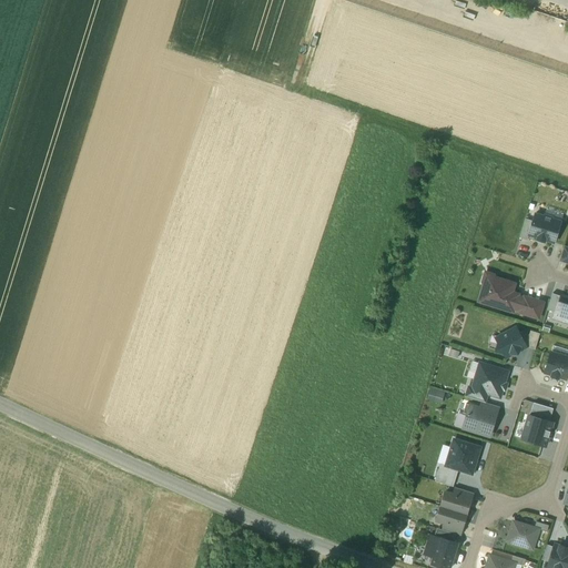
[(544,216),(535,214),(533,221),(528,235),(529,235),(538,237),(537,240),(545,243),(546,240),(555,243),(561,222),(551,220),(553,217),(545,215),(544,216)]
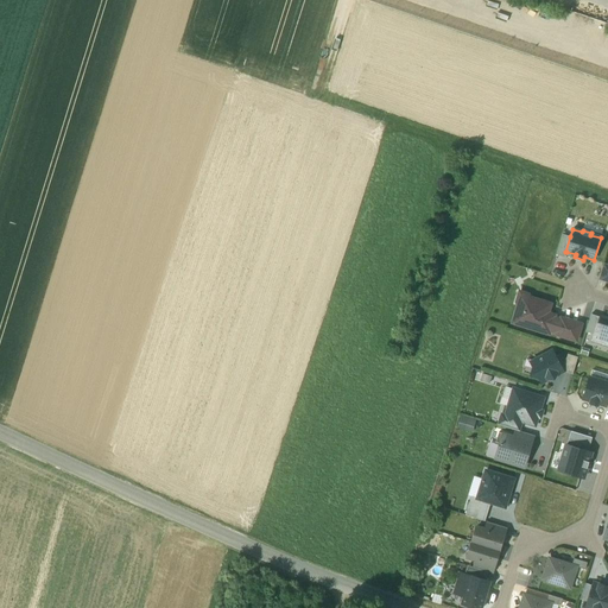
[(563,234),(556,254),(564,258),(567,252),(565,252),(570,236),(563,234)]
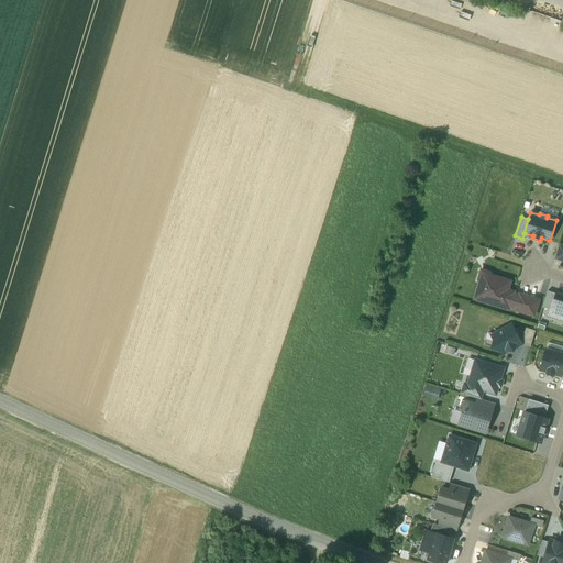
[(509,282),(490,276),(488,280),(481,282),(475,298),(508,308),(509,306),(517,308),(520,297),(512,294),(512,293),(507,290),(509,282)]
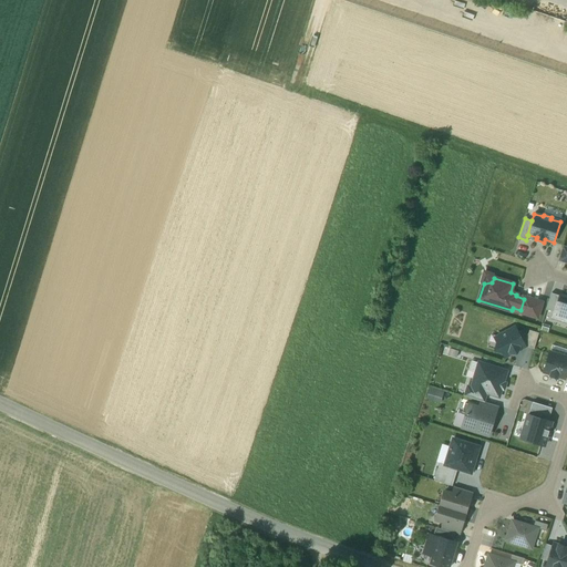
[(546,309),(555,312),(559,298),(560,296),(552,294),(546,309)]
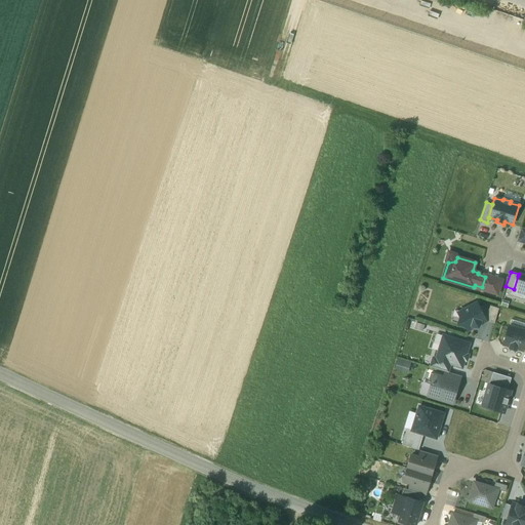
[(482,287),(481,288),(497,293),(501,280),(485,276),(485,277),(482,287)]
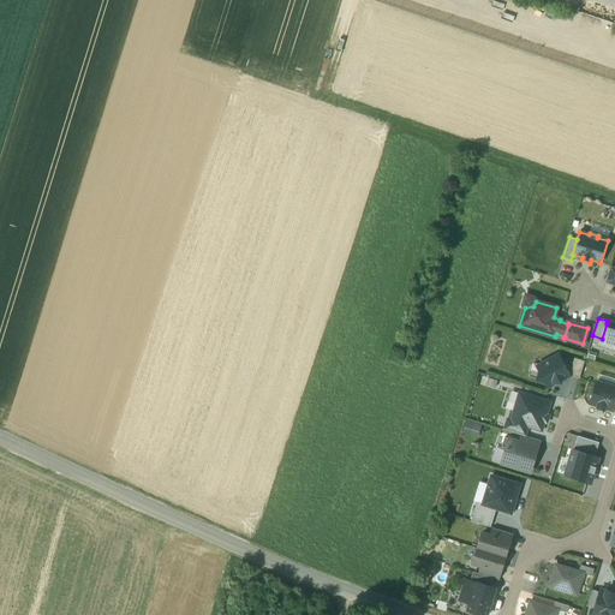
[(599,345),(614,348),(614,324),(607,323),(602,339),(599,345)]
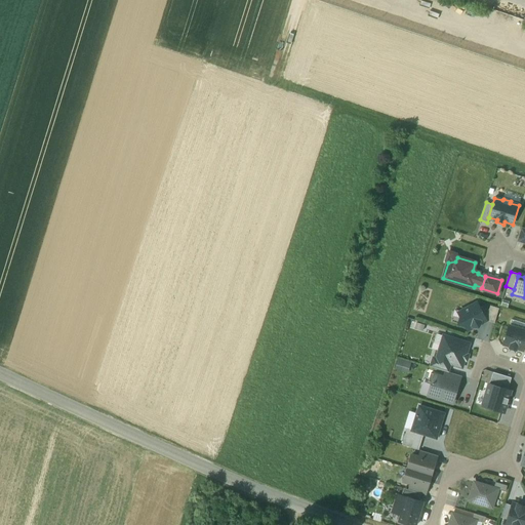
[(477,303),(458,313),(460,317),(458,324),(466,326),(468,330),(486,321),(479,307),(477,303)]
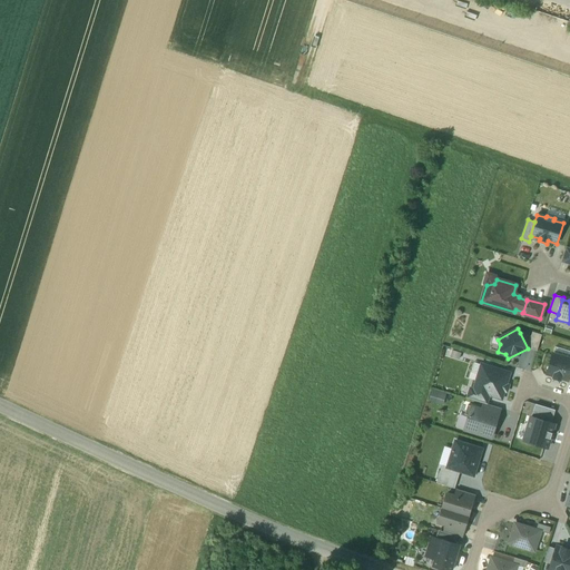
[(542,335),(532,332),(531,336),(520,333),(528,349),(537,351),(542,335)]
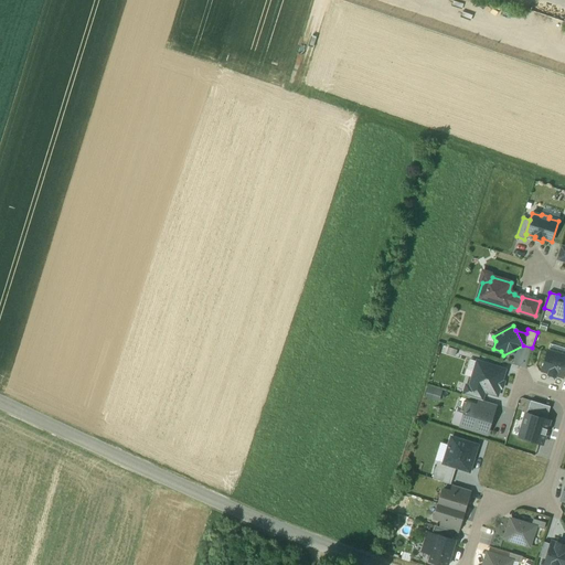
[(525,359),(524,351),(512,352),(513,366),(526,365),(525,359)]
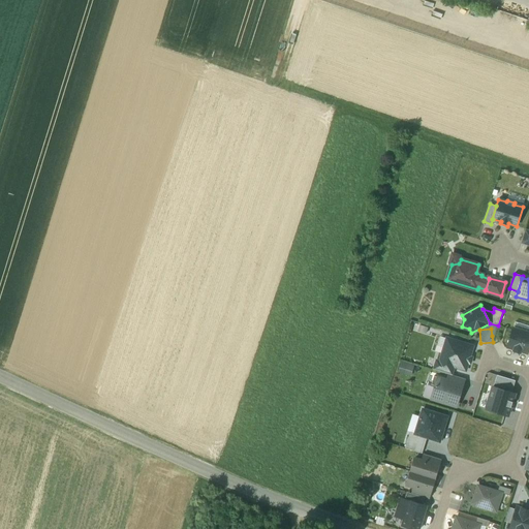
[(528,333),(514,329),(507,347),(515,349),(514,350),(521,352),(521,351),(527,353),(528,347),(528,333)]
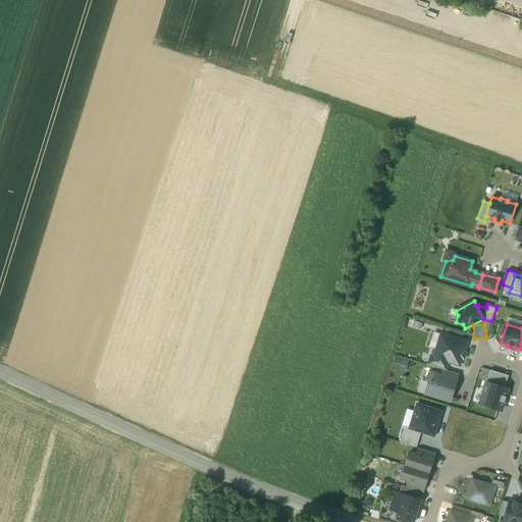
[(441,333),(433,358),(448,362),(460,366),(468,342),(441,333)]
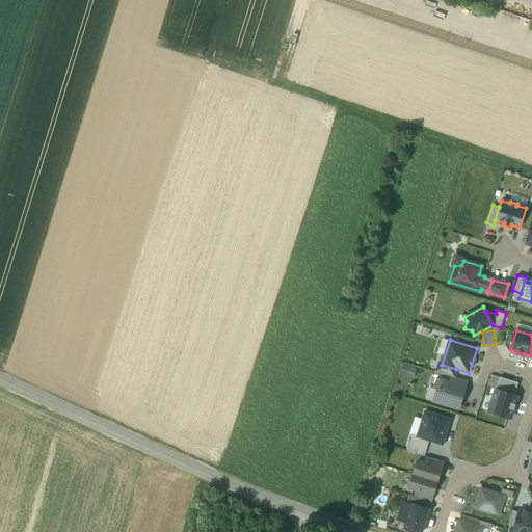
[(414,377),(416,367),(404,363),(400,373),(413,378),(414,376),(414,377)]
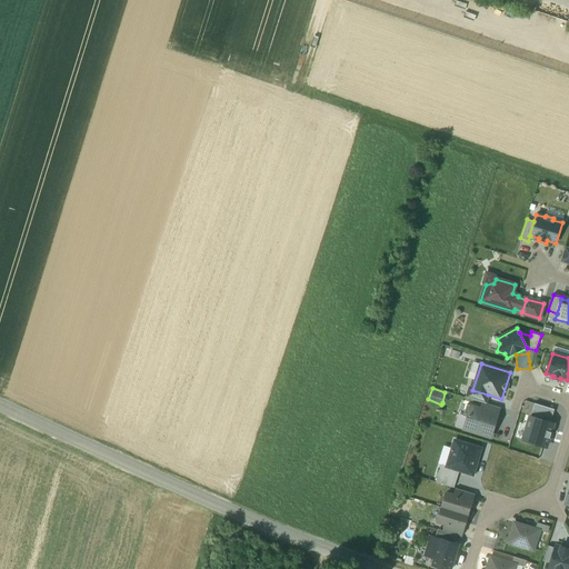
[(482,402),(486,403),(488,395),(472,390),(470,389),(467,398),(482,402)]
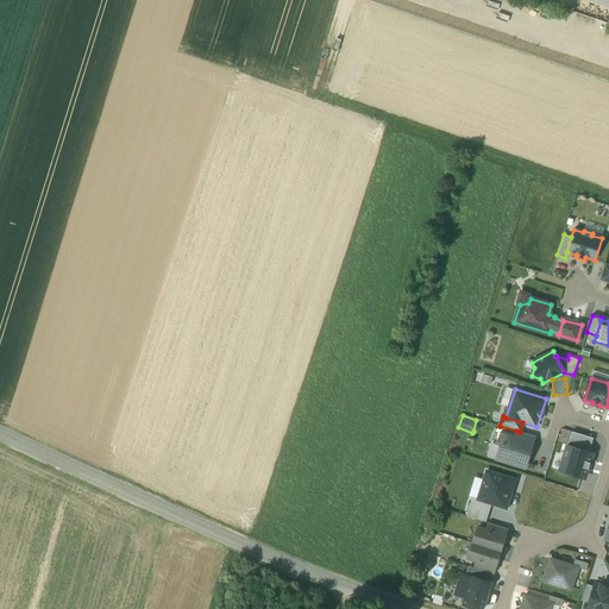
[(520,432),(516,431),(514,437),(533,443),(531,450),(532,451),(537,437),(520,432)]
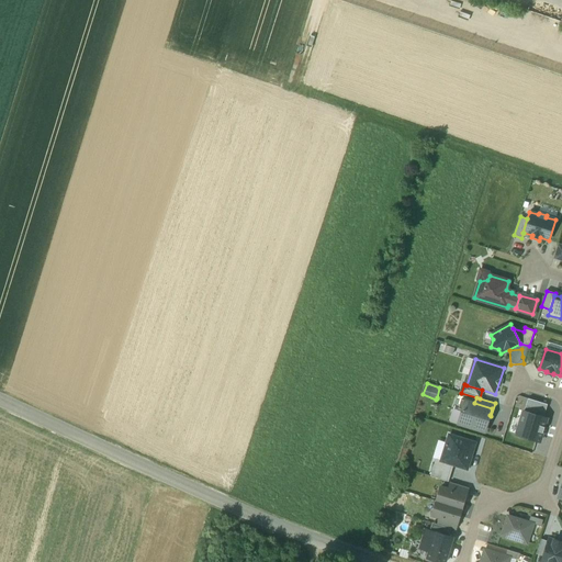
[(526,409),(546,415),(549,405),(529,400),(526,409)]
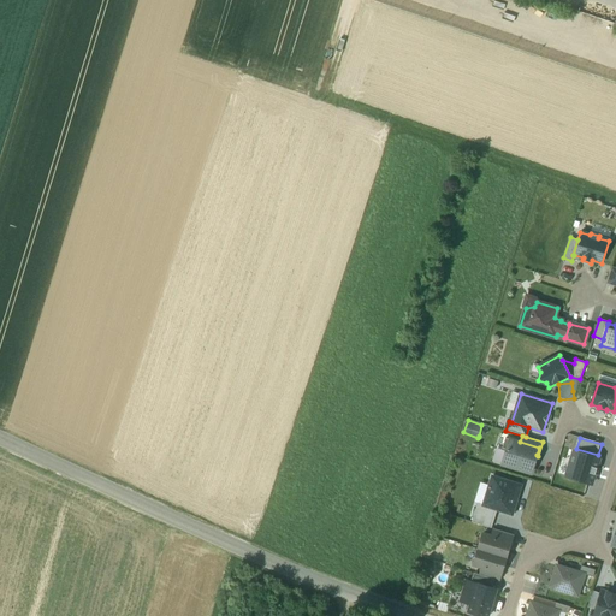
[(520,442),(510,439),(507,449),(502,465),(531,473),(537,455),(539,448),(520,442)]
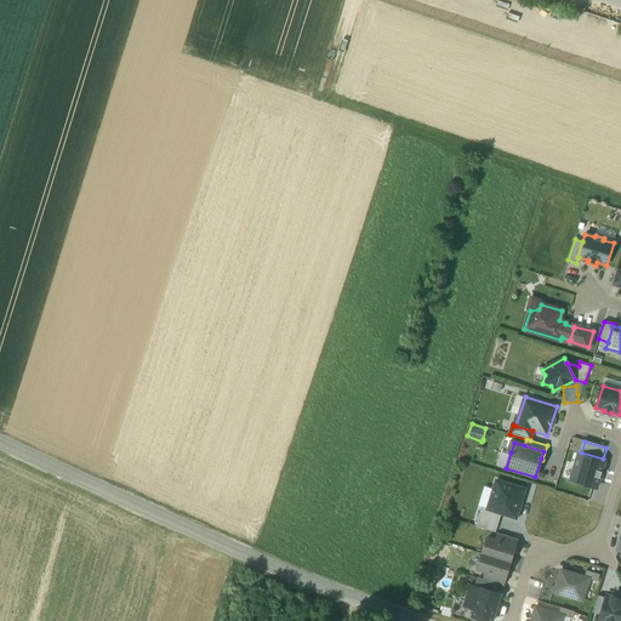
[(581,453),(580,453),(571,480),(596,488),(604,460),(603,459),(581,453)]
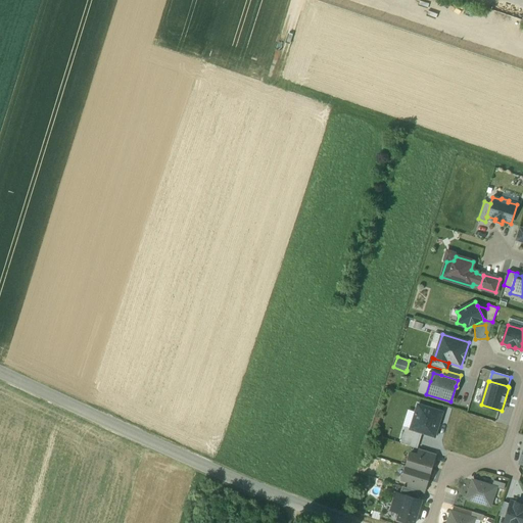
[(422,432),(434,436),(442,413),(418,405),(411,429),(422,432)]
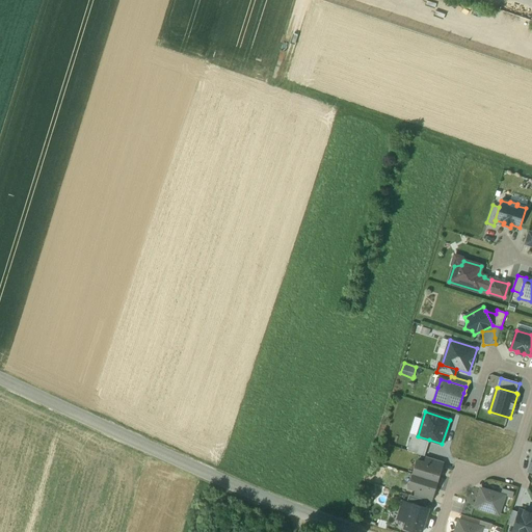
[(429,440),(418,436),(413,434),(407,451),(424,456),(429,440)]
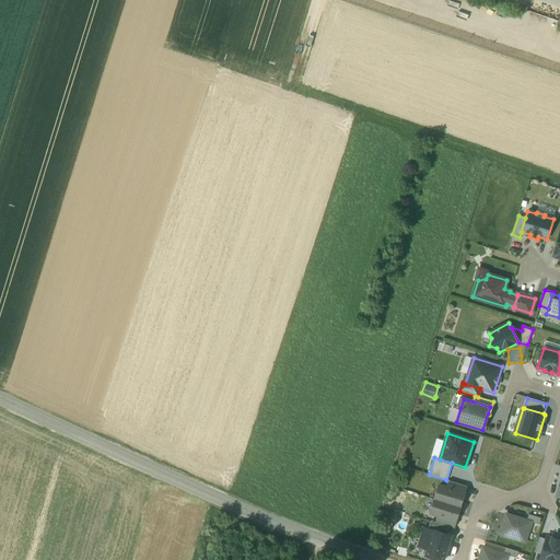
[(466,486),(450,480),(447,488),(464,492),(466,486)]
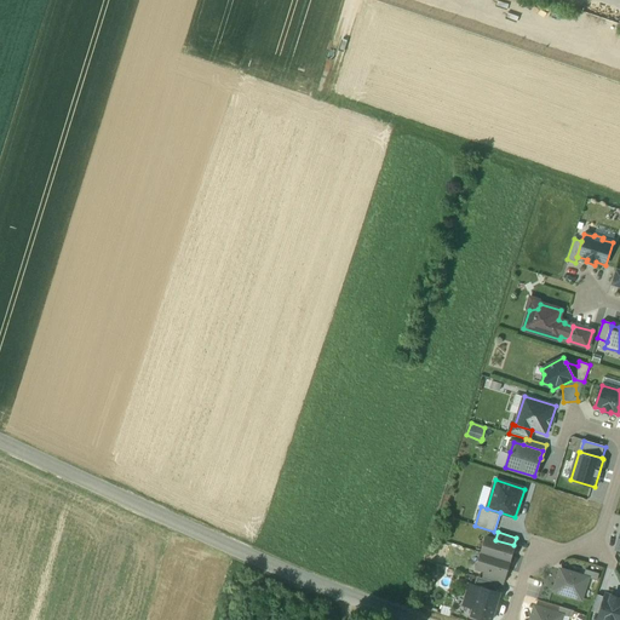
[(495,540),(486,537),(481,552),(510,561),(515,546),(514,545),(495,540)]
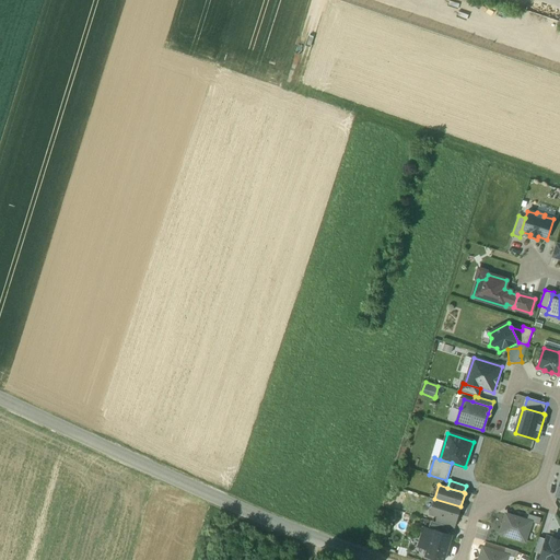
[(461,506),(434,499),(430,513),(439,515),(455,521),(456,521),(461,506)]
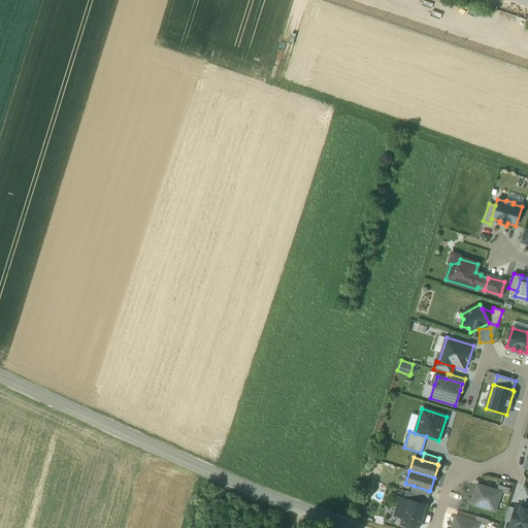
[(497,491),(477,485),(471,503),(482,506),(483,507),(487,508),(488,508),(495,510),(500,492),(497,491)]
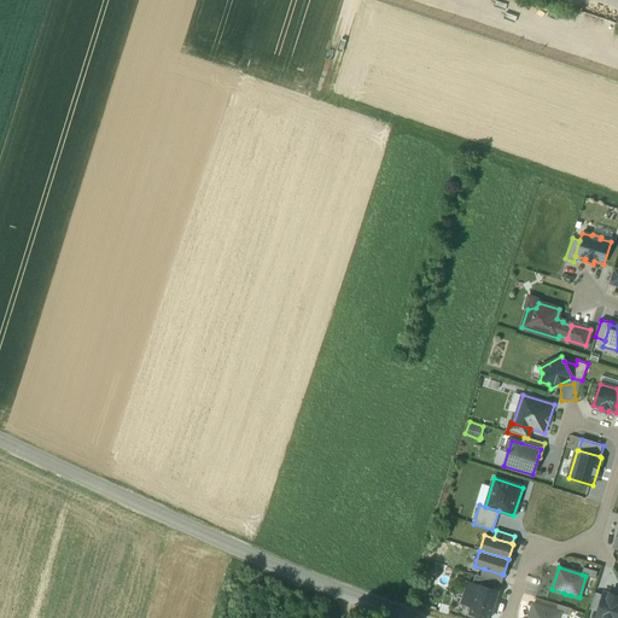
[(598,572),(583,567),(582,575),(586,576),(595,578),(598,572)]
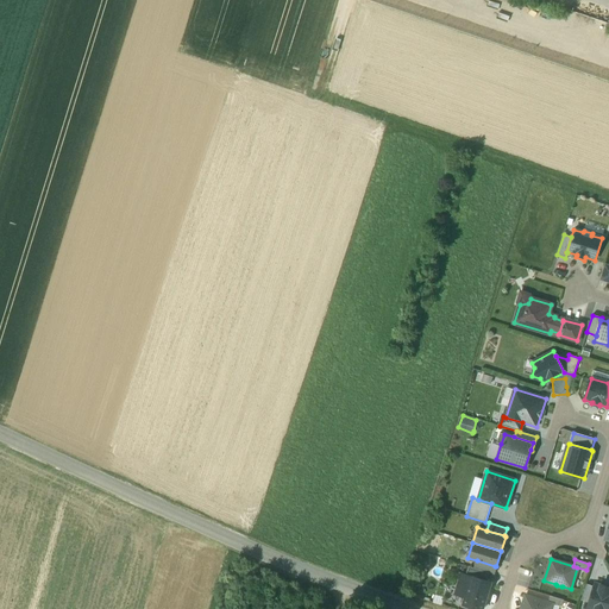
[(495,566),(477,560),(475,569),(489,572),(493,573),(495,566)]
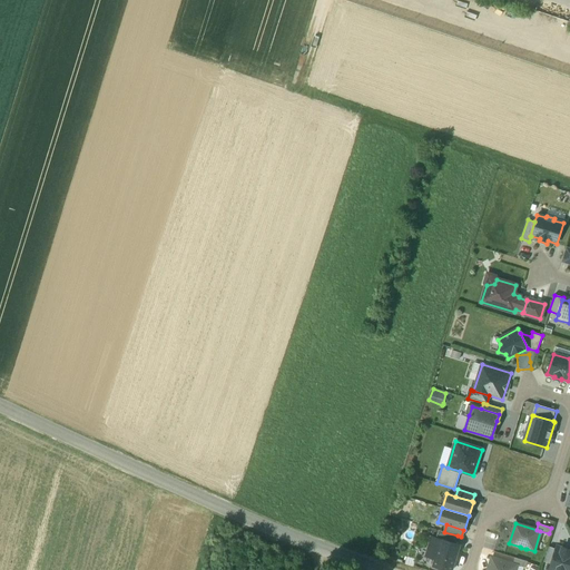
[(455,544),(458,536),(439,530),(436,539),(441,540),(455,544)]
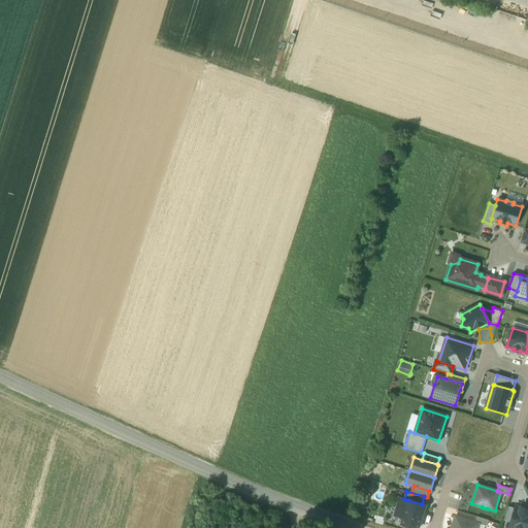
[(395,515),(403,518),(408,500),(404,499),(400,498),(399,499),(395,515)]
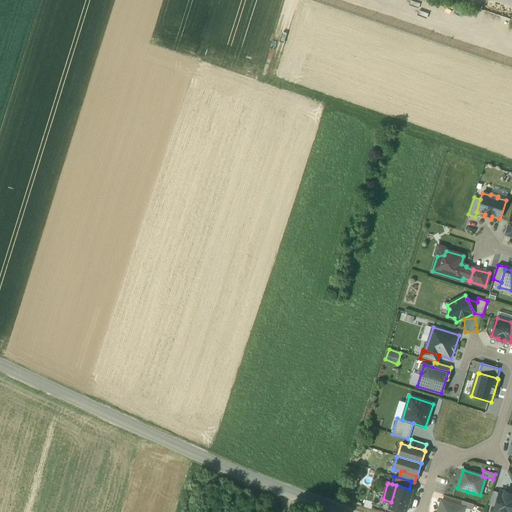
[(389,508),(400,511),(405,511),(413,490),(409,489),(396,485),(391,502),(389,508)]
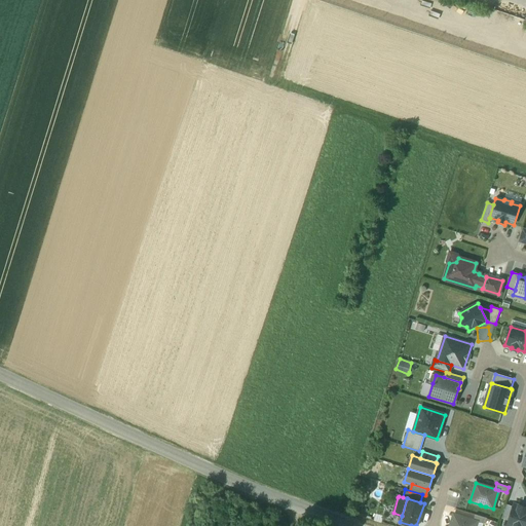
[(513,506),(506,504),(502,518),(509,520),(513,506)]
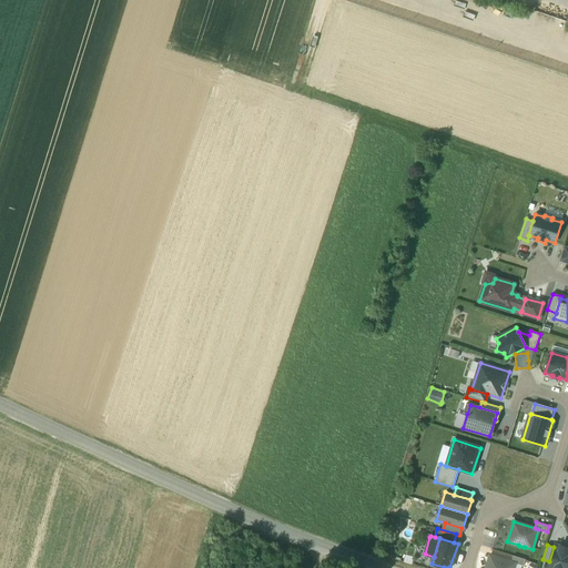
[(567,567),(567,547),(560,545),(559,546),(555,545),(554,547),(549,561),(547,567),(567,567)]
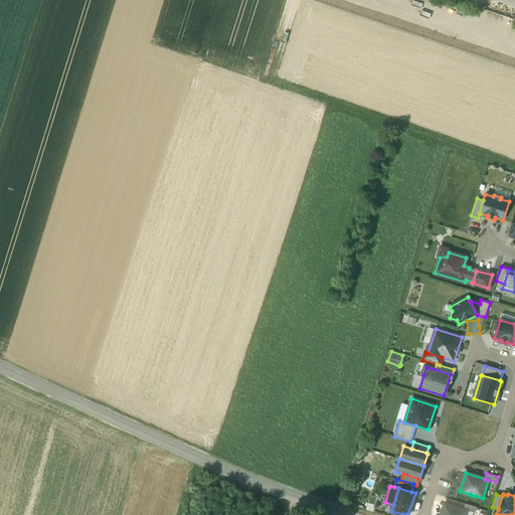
[(464,510),(445,504),(441,514),(466,514),(467,511),(464,510)]
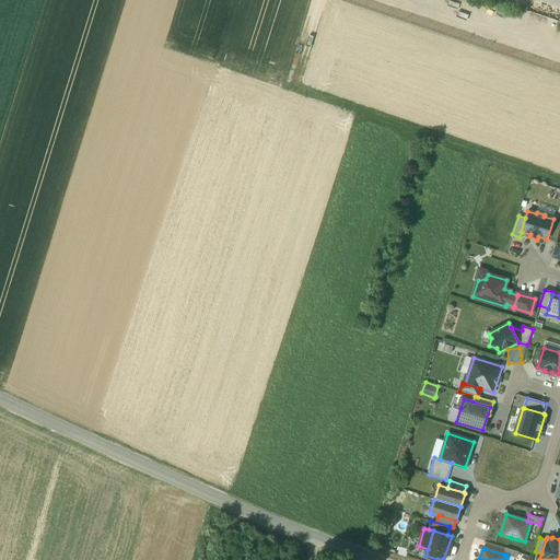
[(518,551),(505,548),(504,555),(508,556),(516,558),(518,551)]
